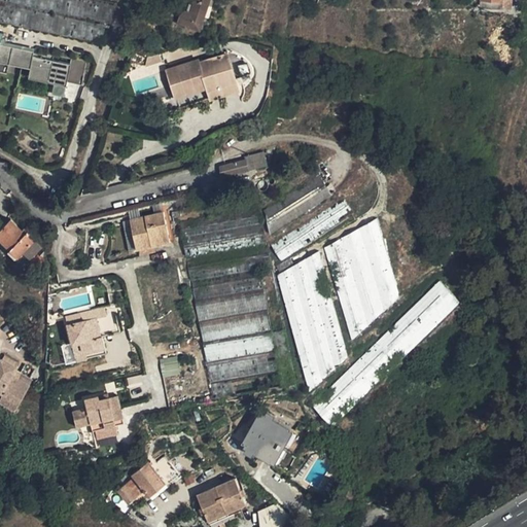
[(177,23),(200,30),(209,0),(194,0),(189,12),(181,9),(177,23)]
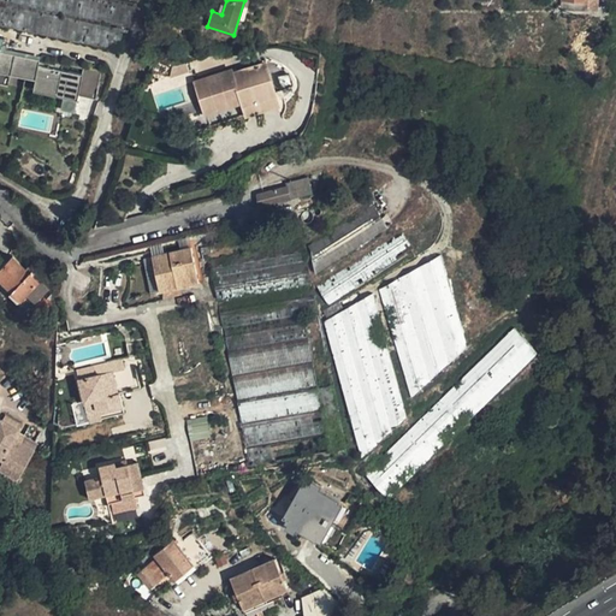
[(588,0),(587,10),(598,11),(598,0),(588,0)]
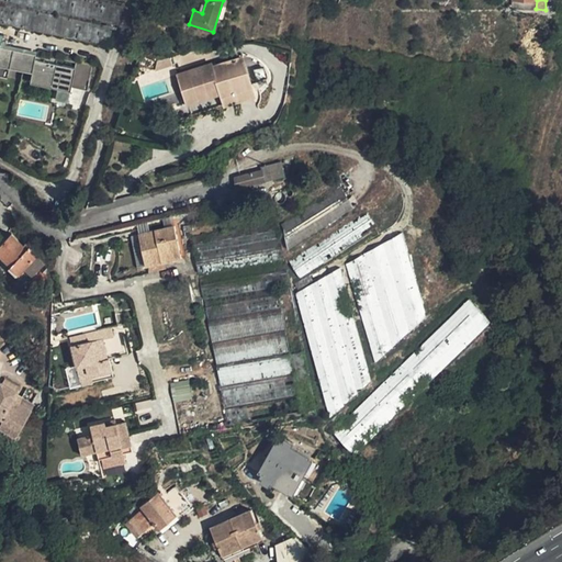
[(0,72),(8,75),(13,49),(0,46),(0,72)]
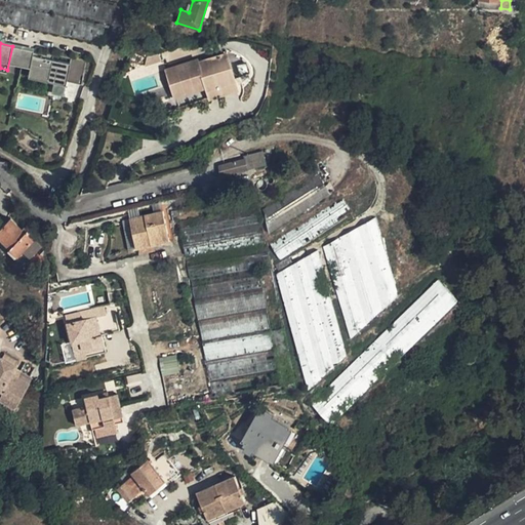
[(18,48),(12,46),(9,64),(15,66),(18,48)]
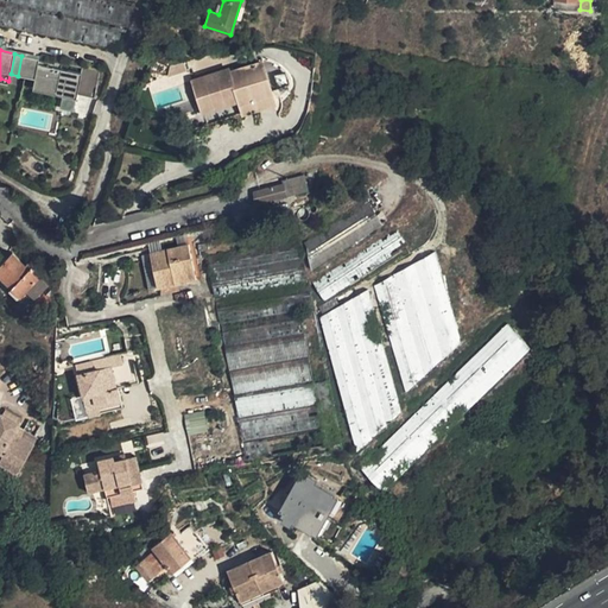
[(21,56),(18,76),(35,80),(33,86),(63,92),(62,96),(76,99),(77,95),(94,99),(100,73),(82,68),(81,74),(38,65),(39,59),(21,56)]
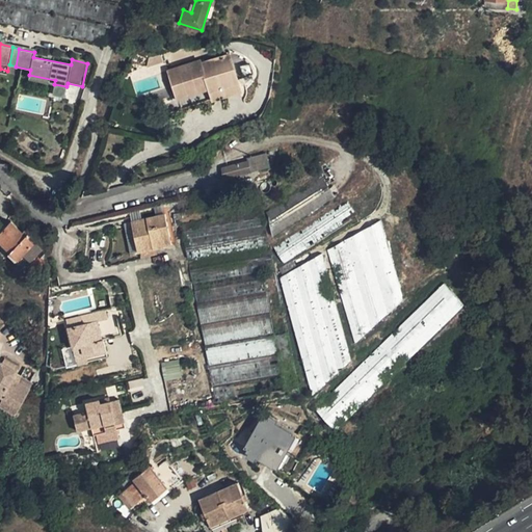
[(200,60),(167,71),(177,99),(208,88),(212,100),(241,90),(229,54),(200,63),(200,60)]
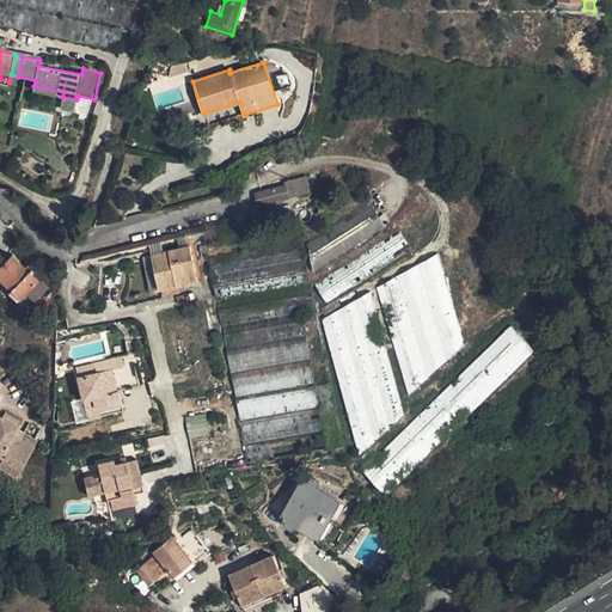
[(63,92),(34,86),(32,91),(62,97),(63,92)]
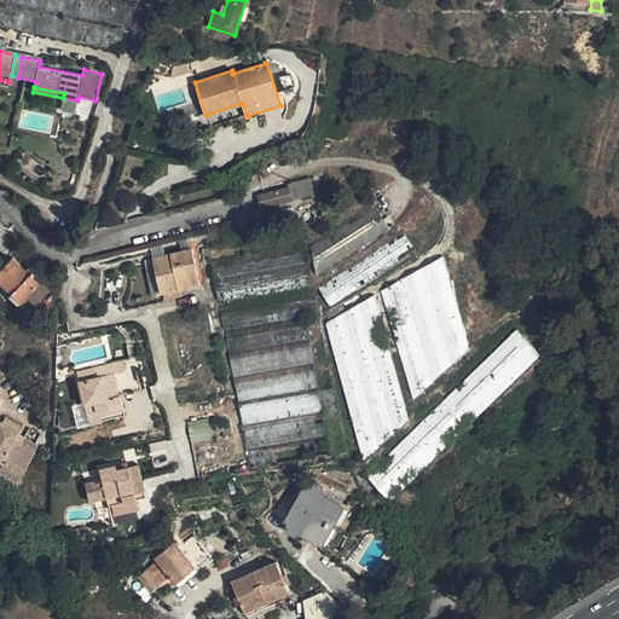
[(75,114),(77,100),(63,98),(61,111),(75,114)]
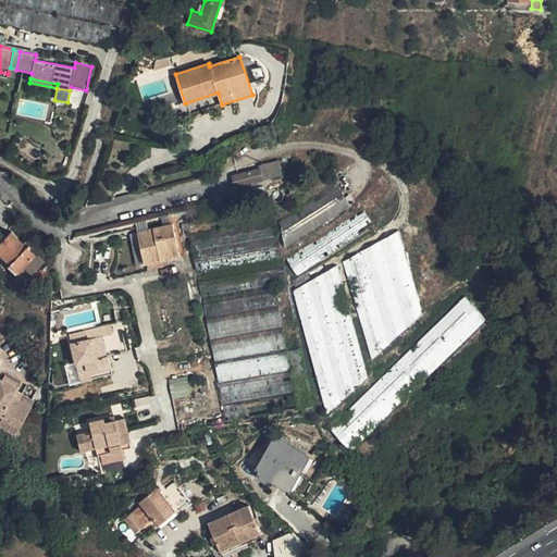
[(187,110),(185,103),(173,108),(175,114),(187,110)]
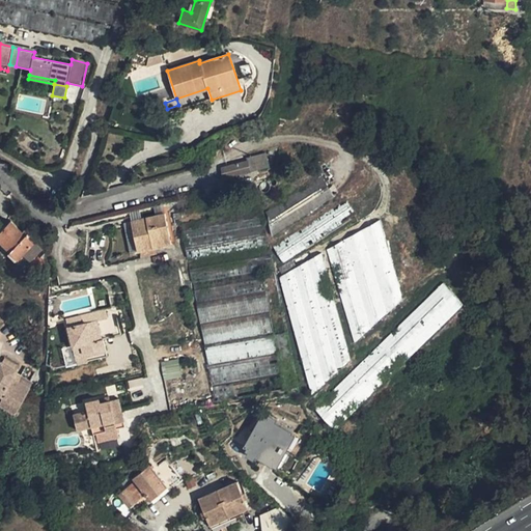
[(251,160),(253,170),(271,166),(267,154),(252,158),(251,160)]
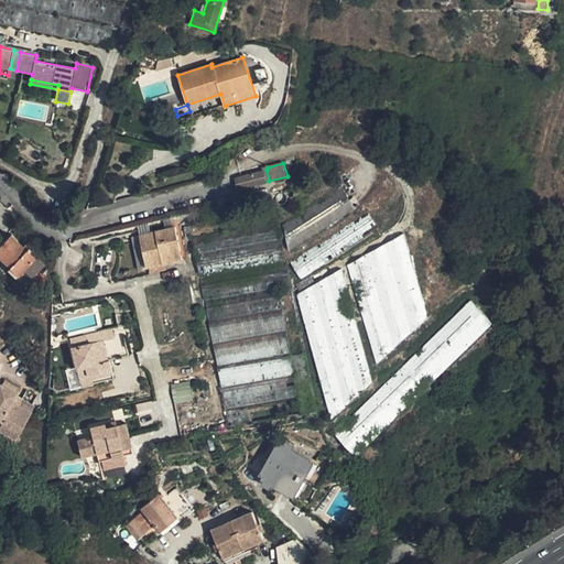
[(236,179),(239,190),(266,182),(262,172),(236,179)]
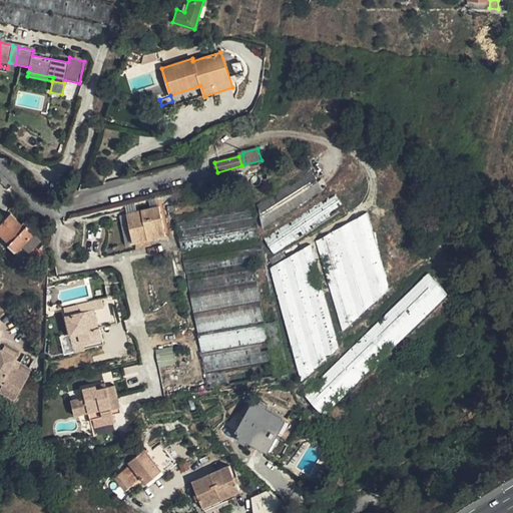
[(263,230),(323,189),(312,173),(258,209),(263,230)]
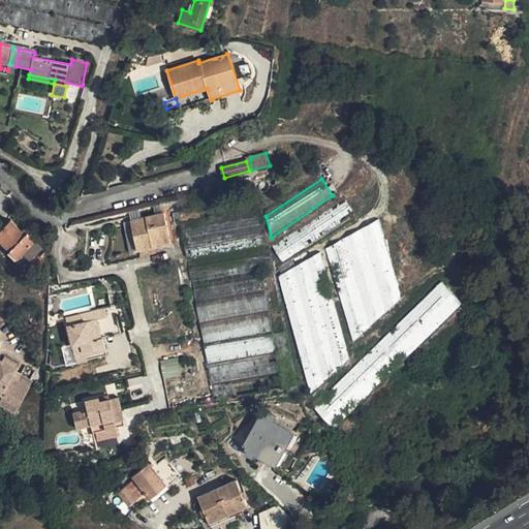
[(281,262),(352,213),(343,198),(271,248),(281,262)]
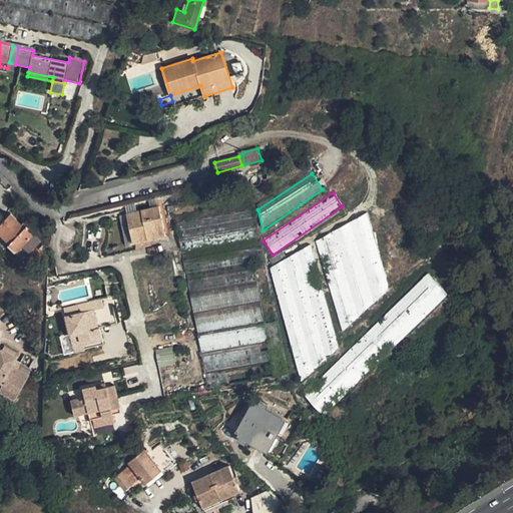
[(150,208),(159,206),(157,198),(148,200),(150,208)]
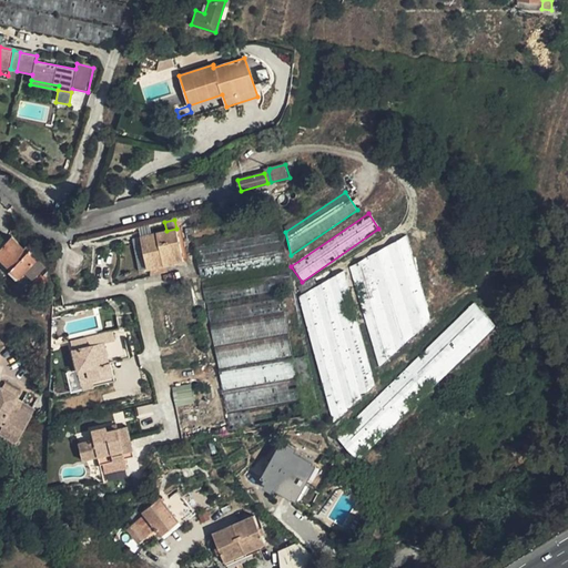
[(283,264),(275,226),(195,241),(202,279),(283,264)]
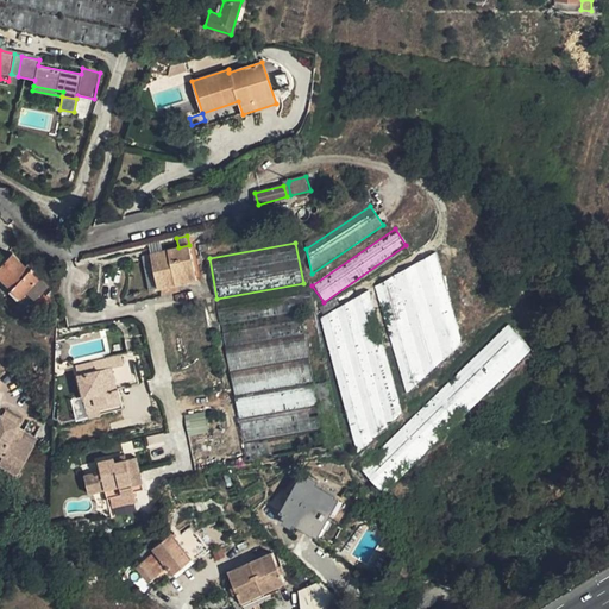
[(198,278),(189,245),(151,253),(151,255),(159,288),(198,278)]
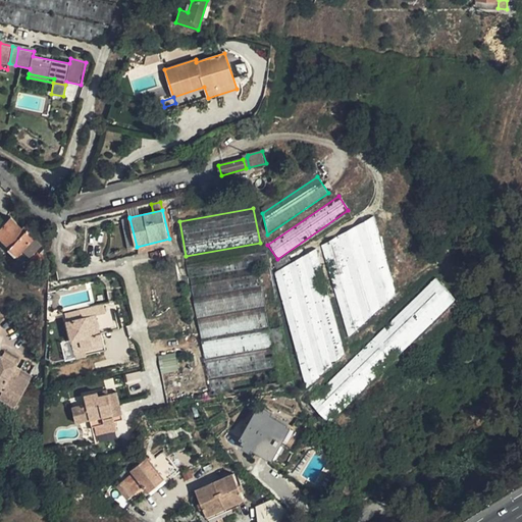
[(24,230),(10,216),(0,226),(0,236),(8,244),(17,254),(22,248),(30,255),(35,250),(41,244),(27,228),(24,230)]
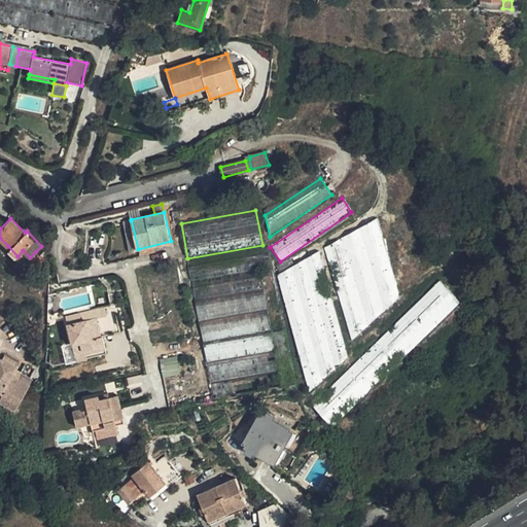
[(350,342),(398,301),(375,219),(323,249),(350,342)]
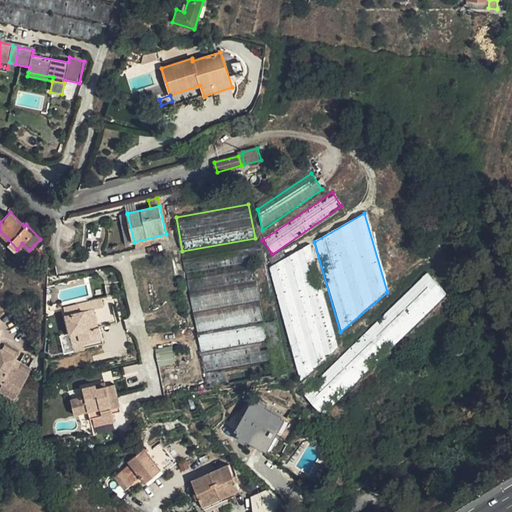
[(126,244),(134,242),(127,214),(119,216),(126,244)]
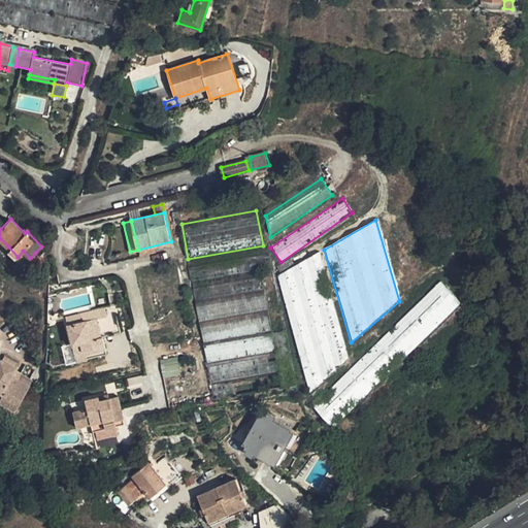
[(156,253),(154,245),(138,250),(139,257),(156,253)]
